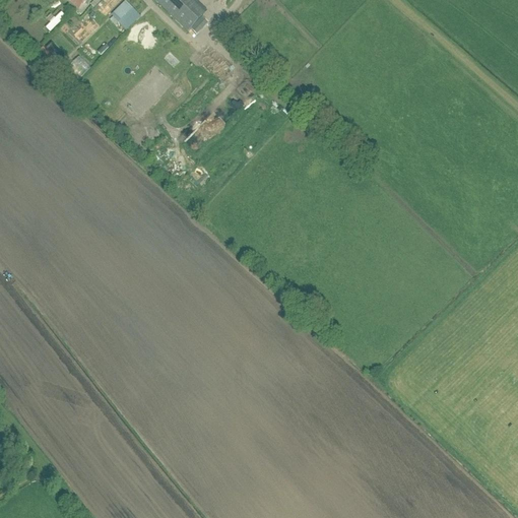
[(69,0),(77,8),(84,0),(69,0)]
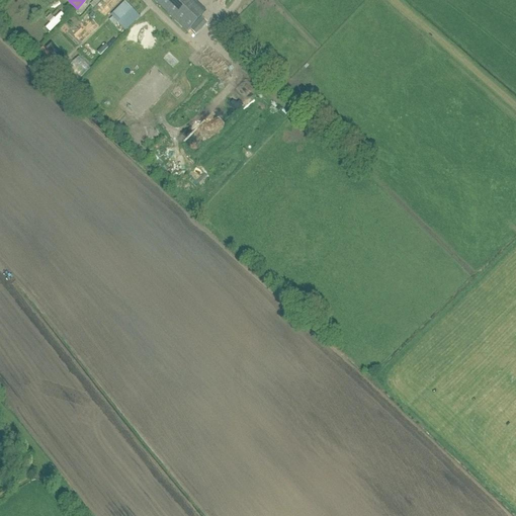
[(152,0),(184,32),(203,13),(190,0),(152,0)]
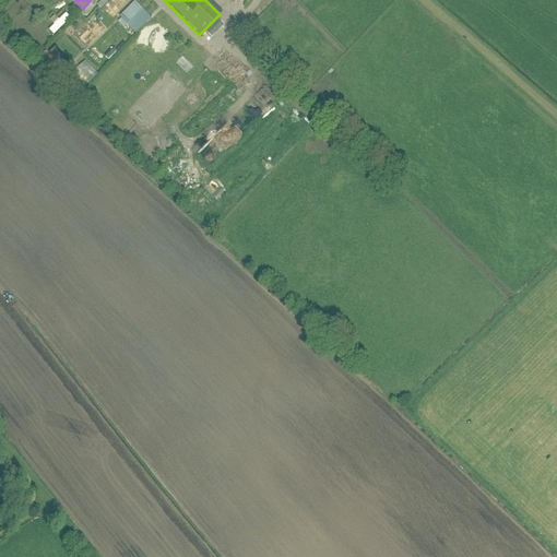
[(118,15),(134,33),(150,18),(133,1),(118,15)]
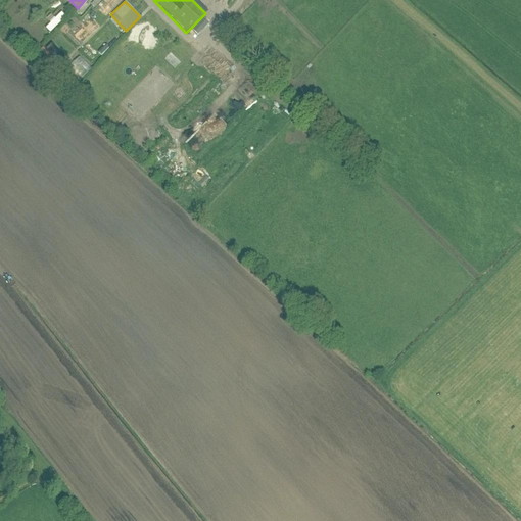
[(207,22),(202,16),(190,29),(196,34),(207,22)]
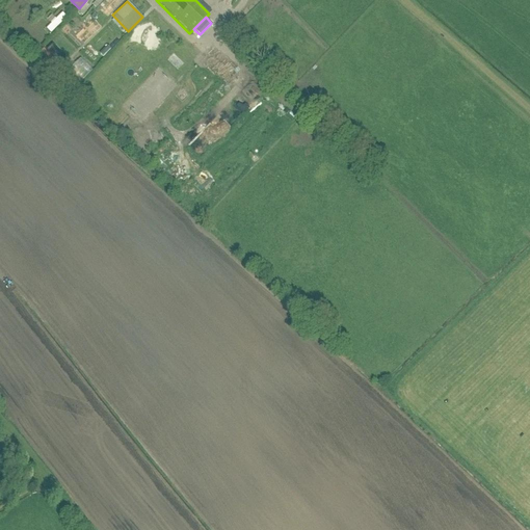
[(69,68),(79,77),(90,64),(80,55),(69,68)]
